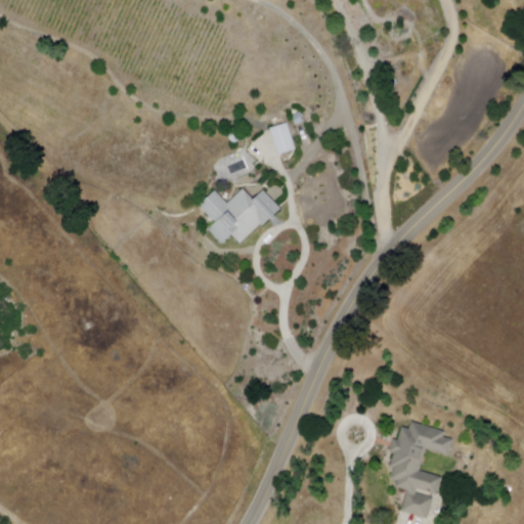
[(298,125),(293,117),(301,112),(306,120),(298,125)]
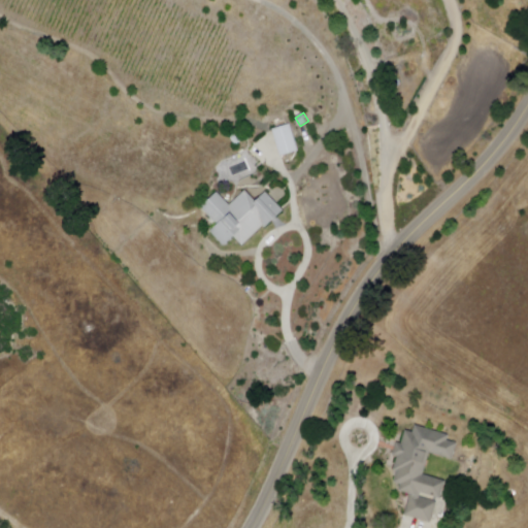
[(281,157),(272,129),(290,124),(298,152),(281,157)]
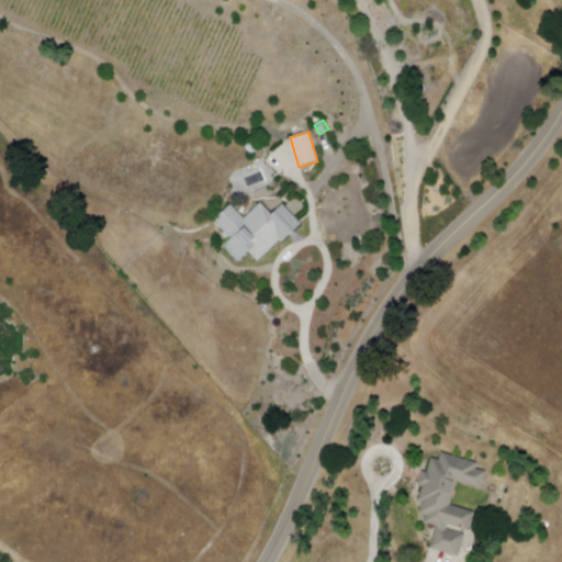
[(253,153),(247,146),(253,143),(258,149),(253,153)]
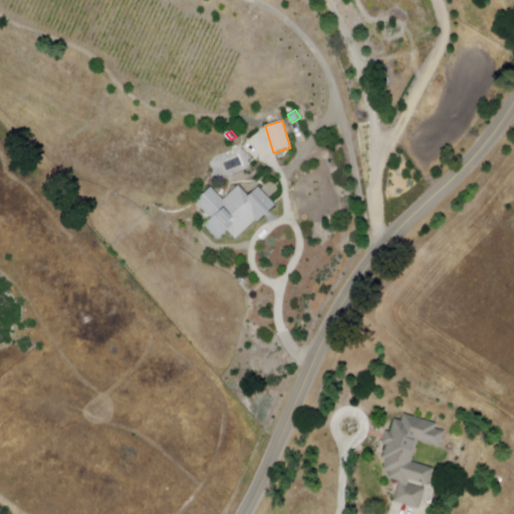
[(211,188),(193,204),(209,221),(203,227),(218,243),(228,234),(235,242),(255,223),(259,227),(279,208),(260,188),(247,200),(238,189),(223,202),(211,188)]
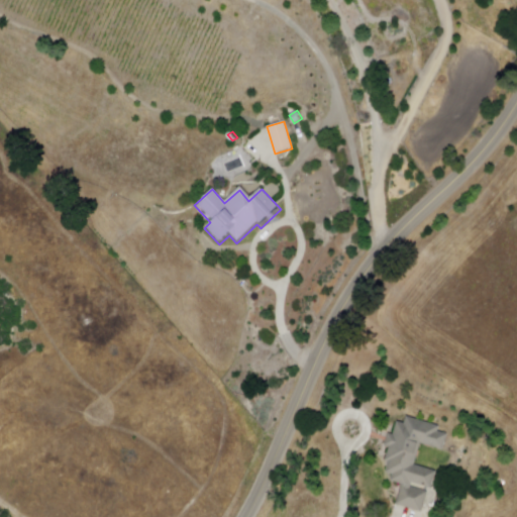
[(407,415),(439,425),(438,429),(449,433),(444,450),(419,441),(415,452),(419,453),(415,464),(437,472),(432,489),(412,483),(411,487),(428,493),(421,515),(391,505),(398,484),(391,481),(393,477),(386,475),(390,464),(384,462),(389,447),(382,445),(386,434),(392,436),(397,422),(404,425),(407,415)]
